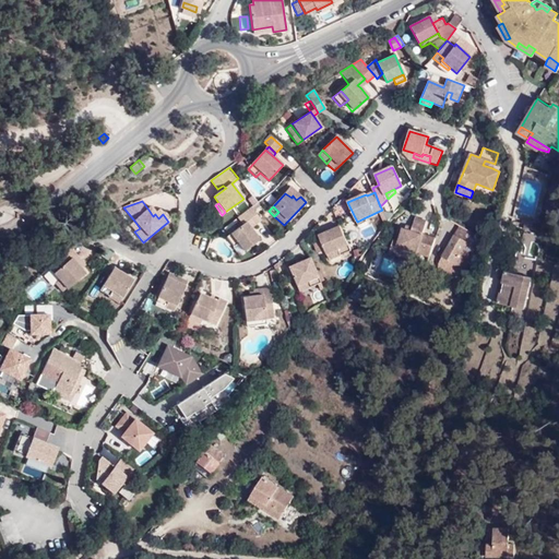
[(252,207),(238,218),(244,225),(232,235),(239,245),(245,252),(260,240),(251,229),(248,225),(252,222),(256,226),(262,221),(252,207)]
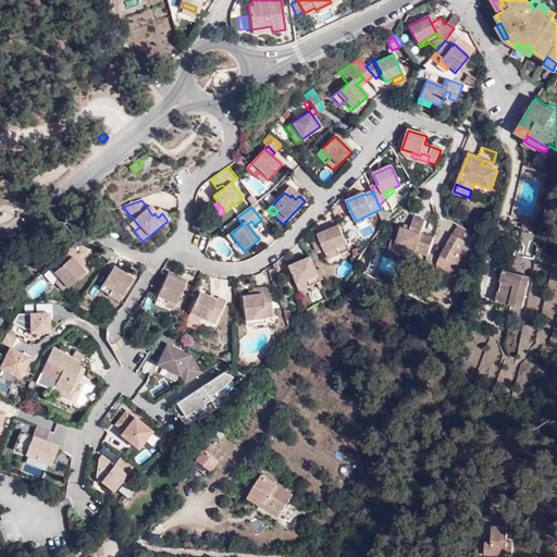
[(364,217),(356,221),(358,226),(367,222),(364,217)]
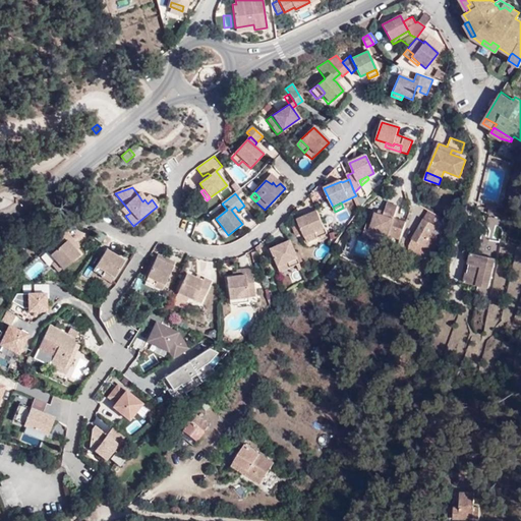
[(389,236),(398,207),(387,204),(385,213),(379,212),(378,214),(375,214),(371,226),(367,224),(362,238),(372,241),(375,233),(389,236)]
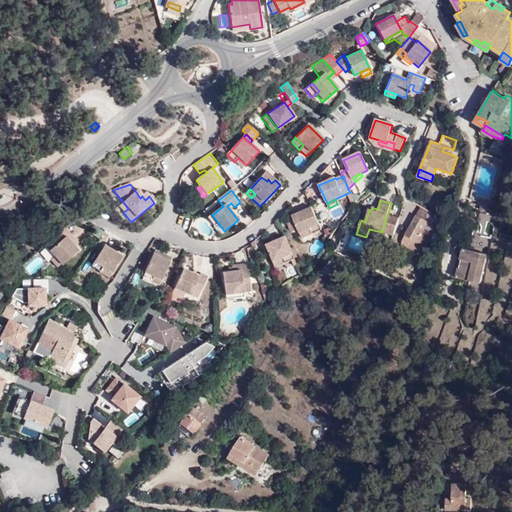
[(128,209),(123,202),(118,206),(123,212),(128,209)]
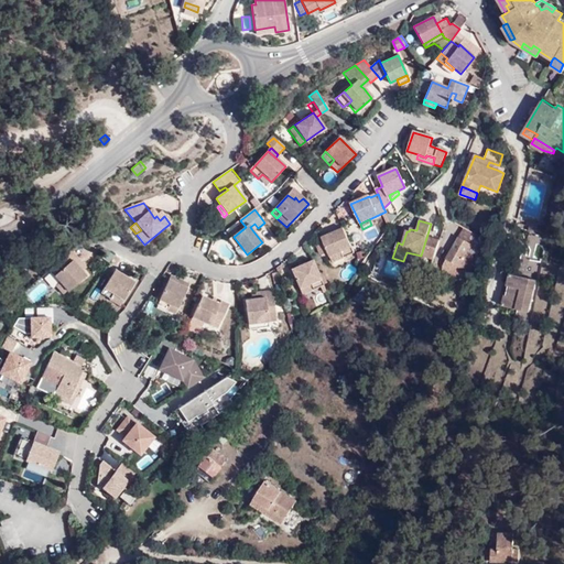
[(343,256),(354,251),(344,228),(322,238),(329,257),(340,251),(343,256)]
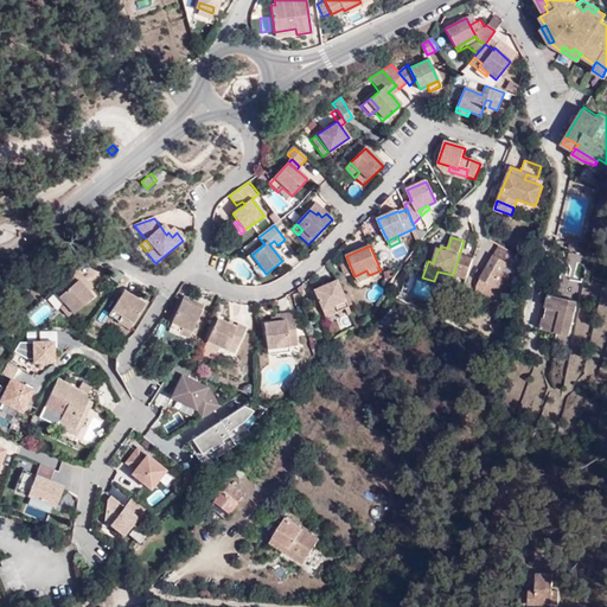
[(518,269),(522,259),(498,246),(493,256),(515,268),(518,269)]
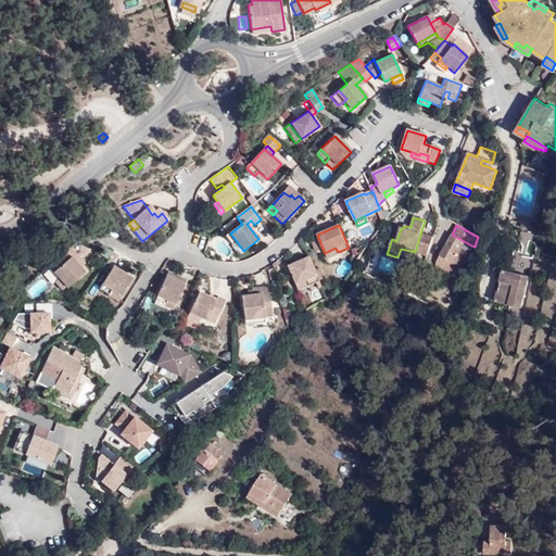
[(238,243),(230,234),(226,237),(234,247),(238,243)]
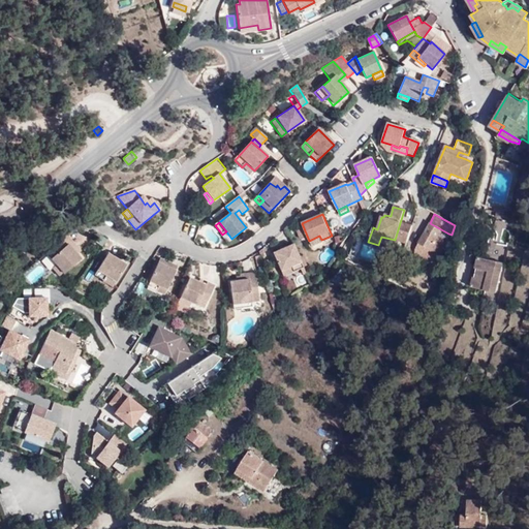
[(440,253),(448,234),(430,223),(415,249),(414,254),(434,265),(440,253)]
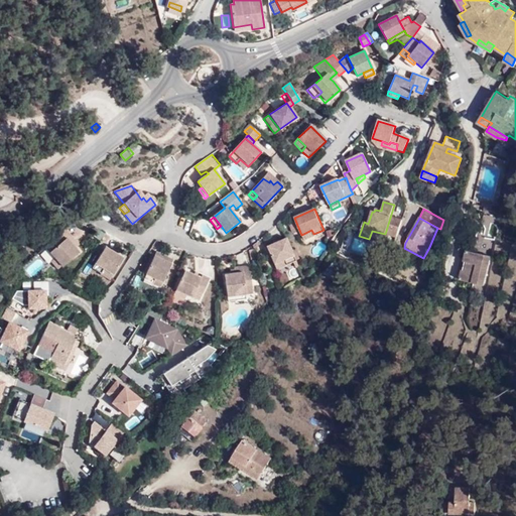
[(287,221),(291,231),(297,228),(293,219),(287,221)]
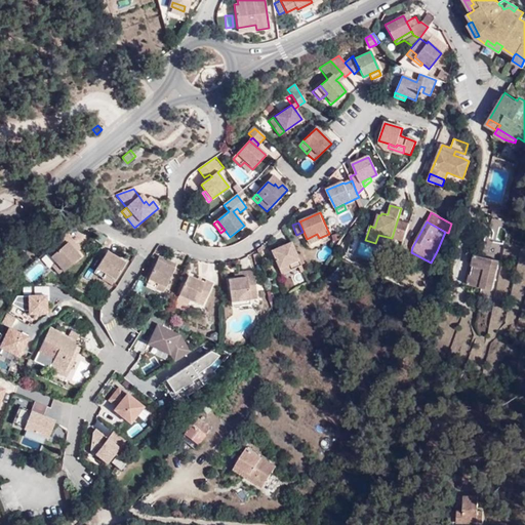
[(503,223),(492,224),(492,240),(505,240),(503,223)]
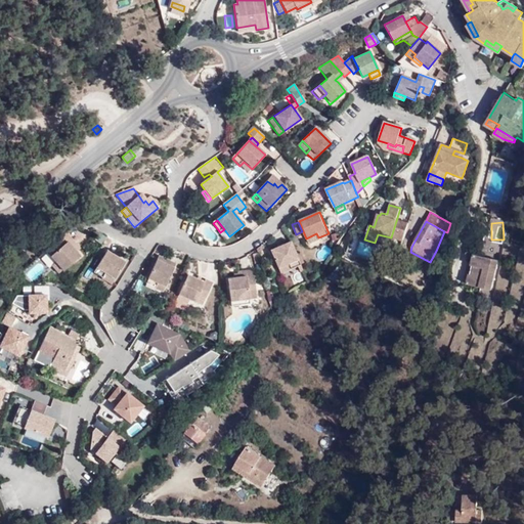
[(76,246),(67,233),(46,251),(55,262),(61,270),(62,271),(80,257),(76,253),(73,249),(76,246)]
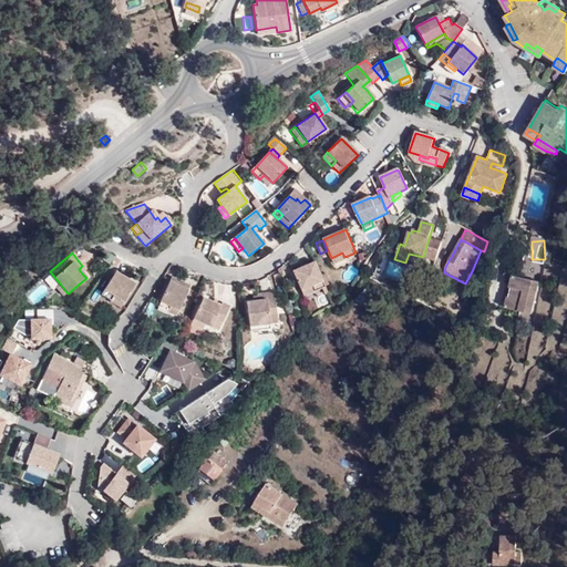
[(333,263),(344,257),(342,253),(331,258),(333,263)]
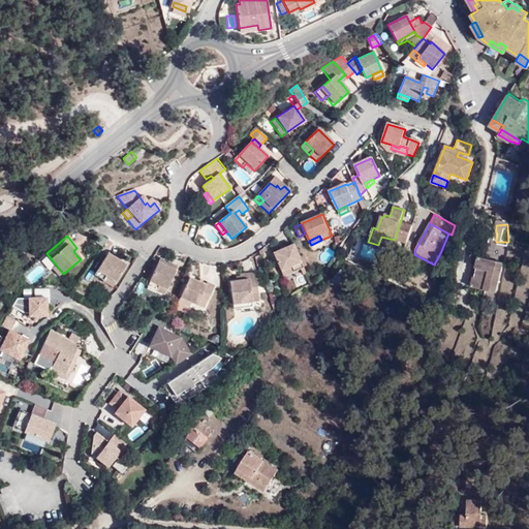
[(370,261),(375,247),(354,240),(349,254),(370,261)]
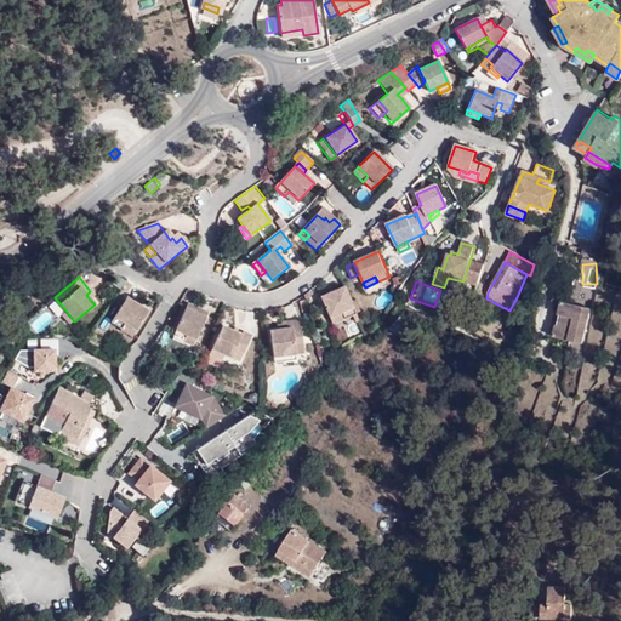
[(346,319),(357,315),(345,288),(322,298),(330,319),(343,313),(346,319)]
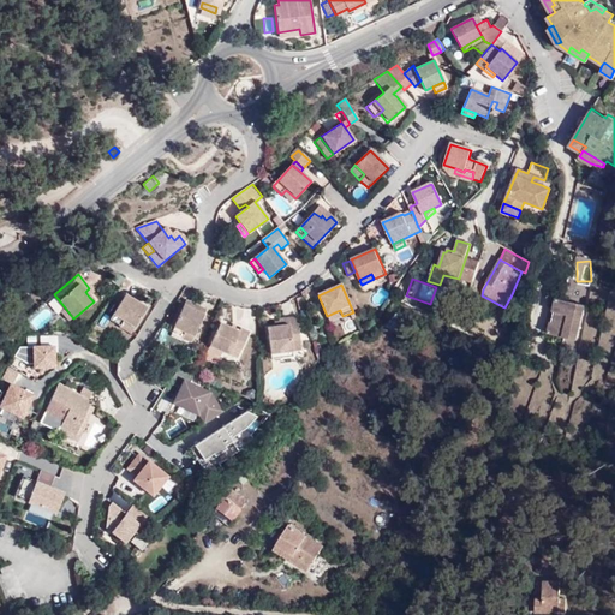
[(124,321),(135,328),(147,309),(125,296),(109,321),(120,327),(124,321)]
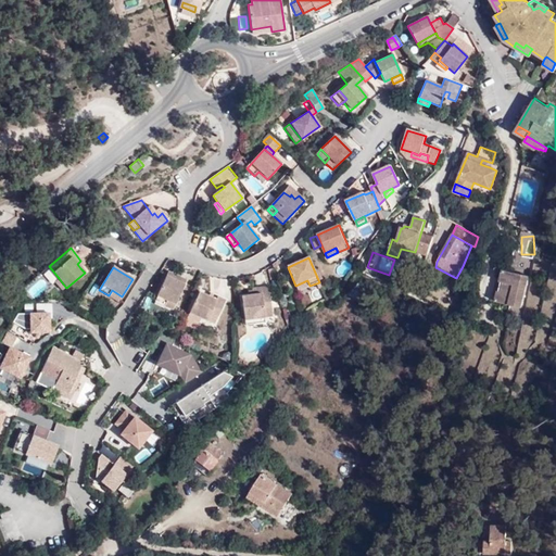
[(501,300),(526,307),(534,277),(509,269),(501,300)]
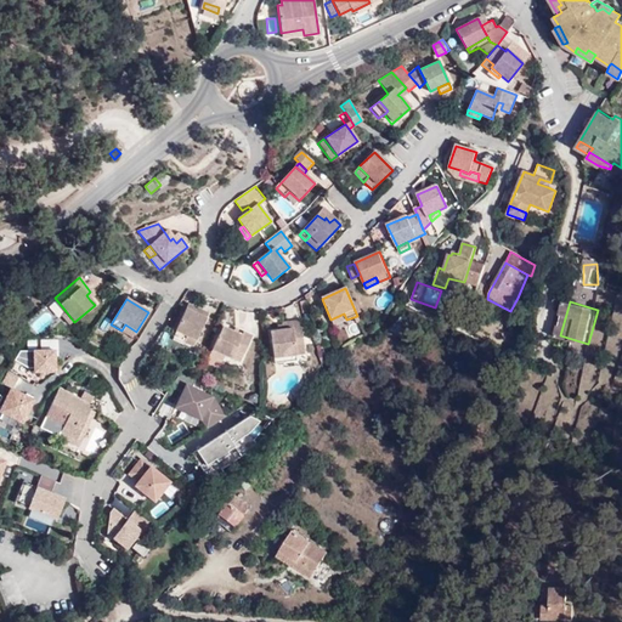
[(175,331),(187,337),(196,340),(208,315),(192,307),(190,312),(185,310),(175,331)]
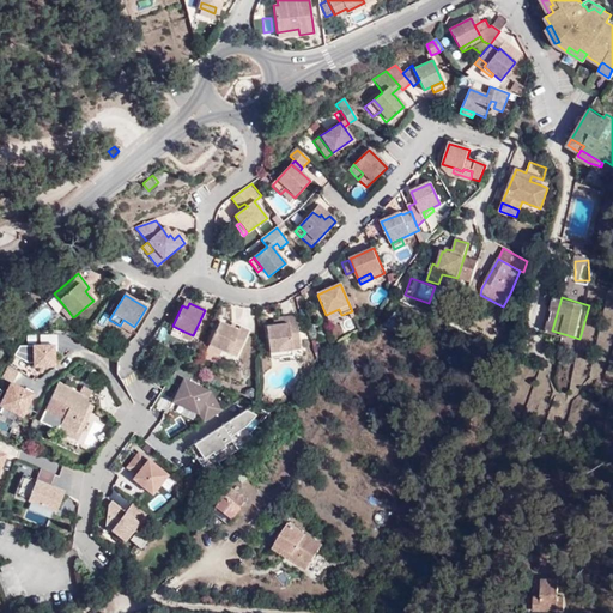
[(72,316),(65,307),(60,311),(67,320),(72,316)]
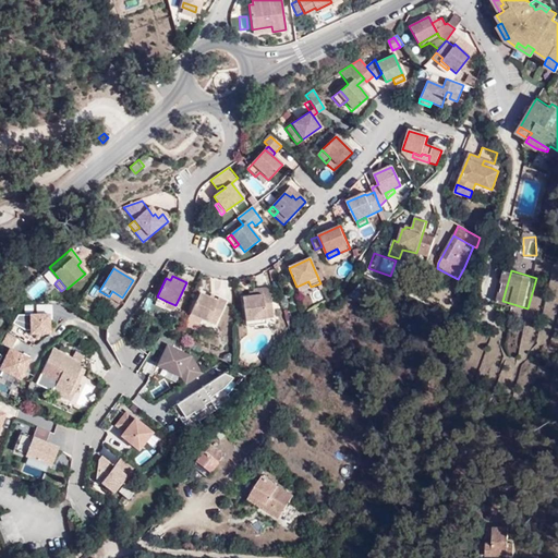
[(300,292),(311,287),(308,281),(296,287),(300,292)]
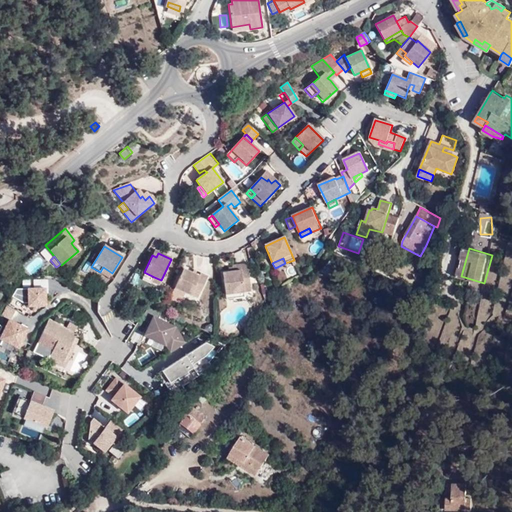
[(226,295),(245,293),(251,293),(248,266),(233,267),(233,269),(233,273),(230,273),(223,274),(226,295)]
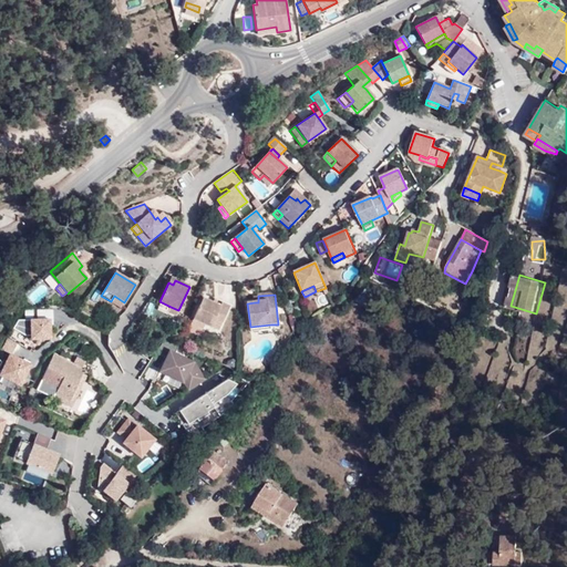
[(121,308),(124,302),(114,296),(111,301),(121,308)]
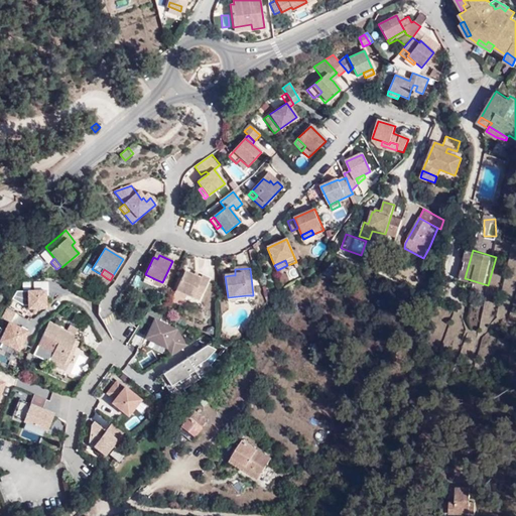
[(175,290),(186,295),(199,301),(209,280),(202,276),(200,279),(194,276),(184,272),(175,290)]
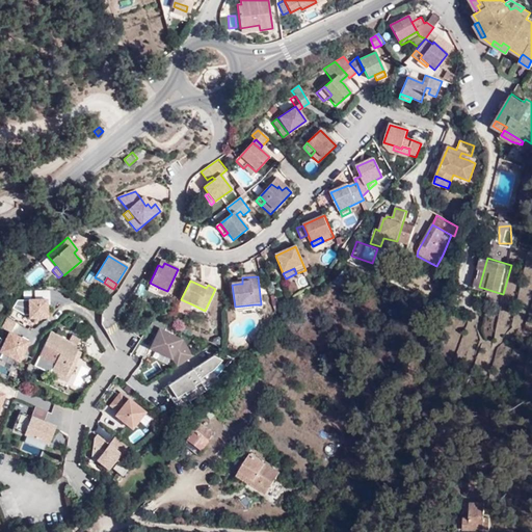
[(157,293),(160,288),(150,283),(148,289),(157,293)]
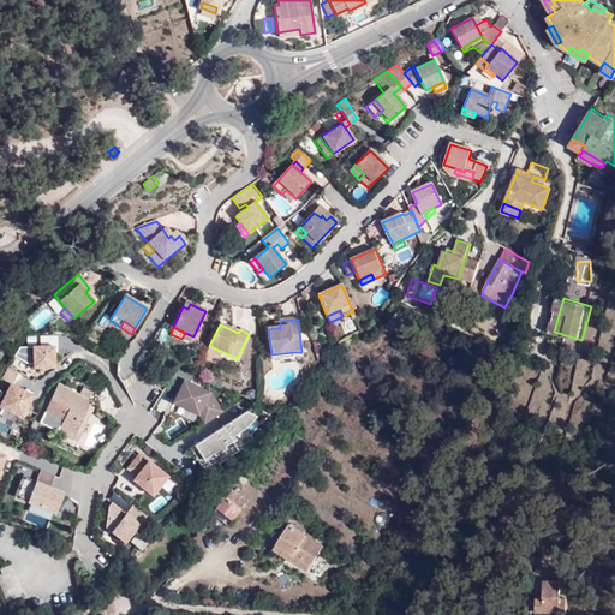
[(39,336),(39,347),(53,347),(53,353),(57,353),(57,336),(39,336)]
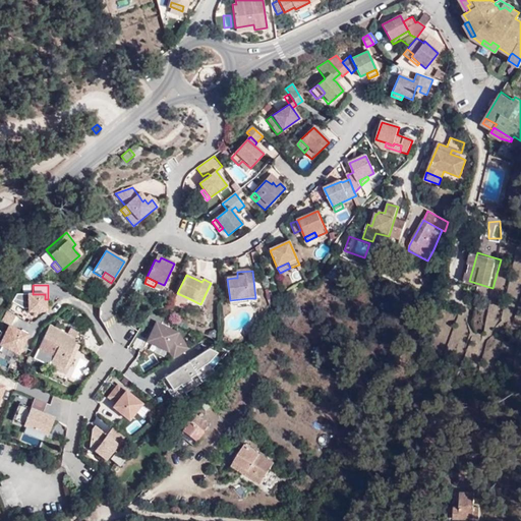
[(186,302),(188,298),(177,293),(175,298),(186,302)]
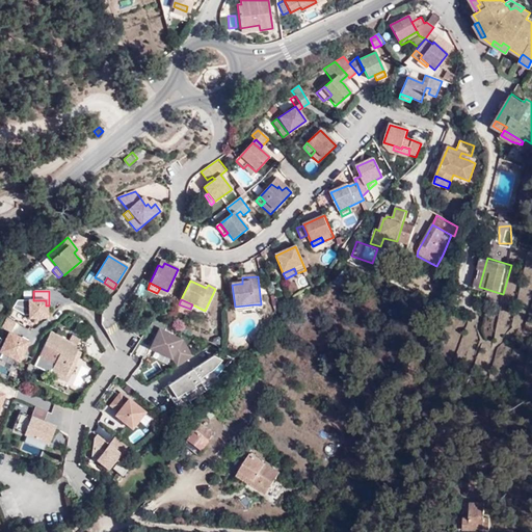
[(23,316),(28,316),(28,300),(16,300),(11,309),(23,316)]
